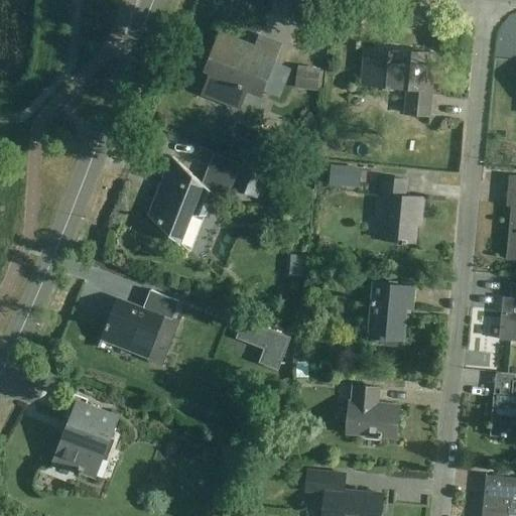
[(218,57),(205,94),(241,108),(252,81),(264,86),(261,95),(263,96),(282,46),(261,37),(255,52),(244,48),(246,43),(221,34),(212,57),(213,57),(214,56),(218,57)]
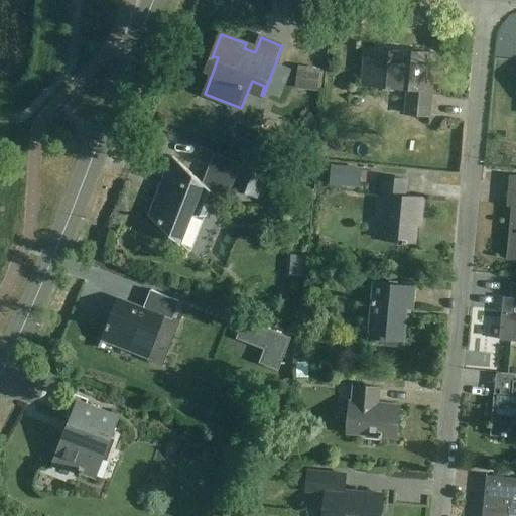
[(365,47),(362,85),(408,89),(405,114),(430,116),(436,53),(389,49),(365,47)]
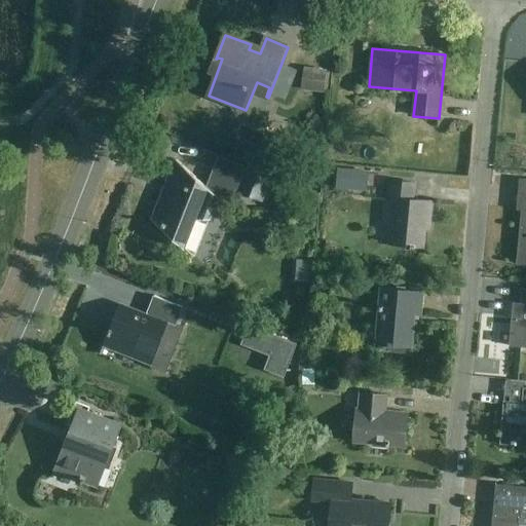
[(325,90),(326,73),(306,71),(304,89),(325,90)]
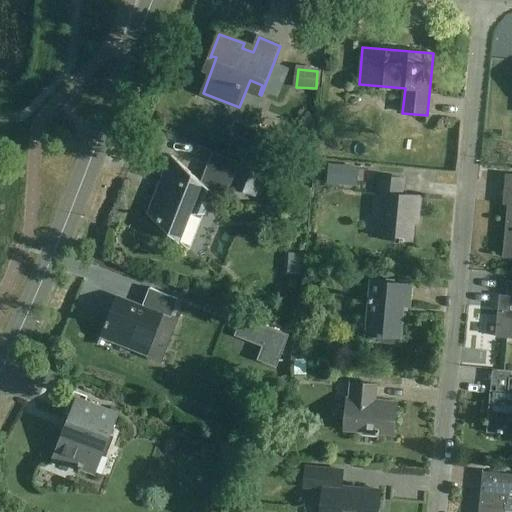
[(149,215),(179,242),(191,214),(205,215),(214,192),(172,155),(149,215)]
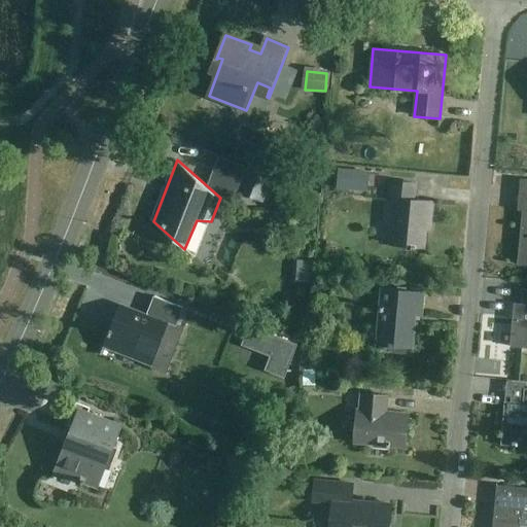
[(337,185),(367,188),(370,170),(339,167),(337,185)]
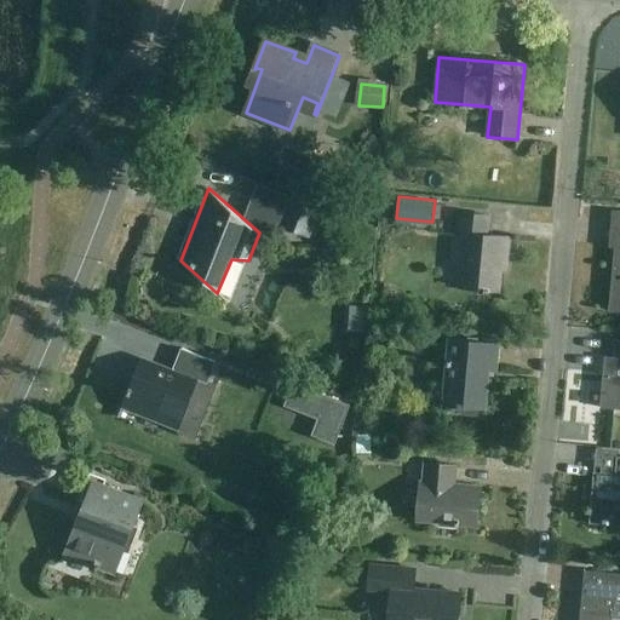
[(292,197),(281,225),(311,236),(321,210),(292,197)]
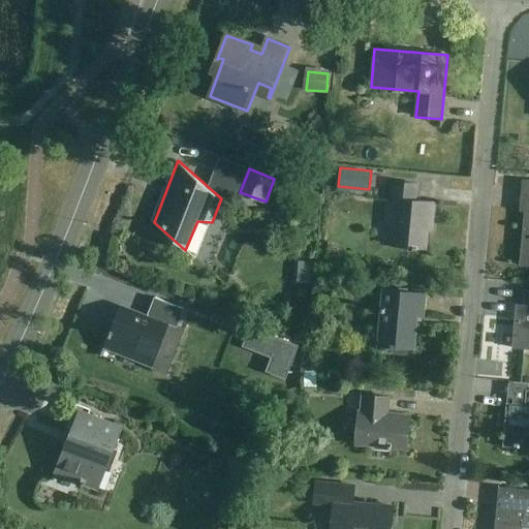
[(418,249),(418,248),(426,249),(429,221),(433,222),(435,203),(416,201),(417,185),(393,183),(391,199),(398,200),(394,246),(413,248),(413,249),(418,249)]
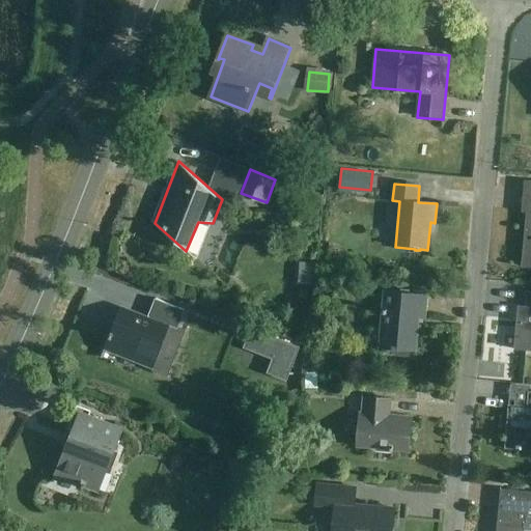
[(530,210),(528,210),(522,267),(530,267),(530,210)]
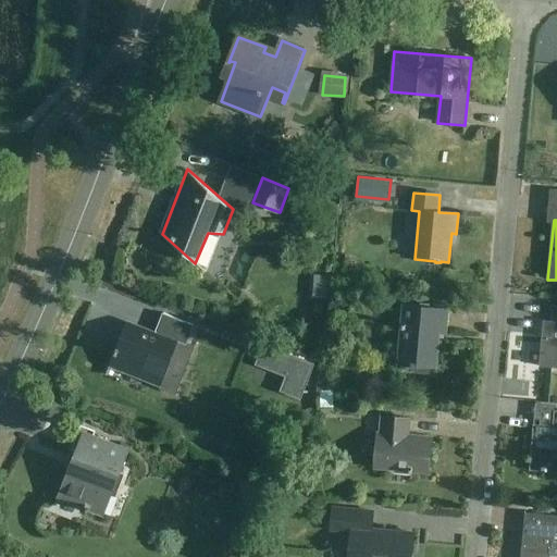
[(418,367),(418,366),(437,367),(441,333),(446,333),(448,309),(405,305),(399,363),(411,364),(411,367),(418,367)]
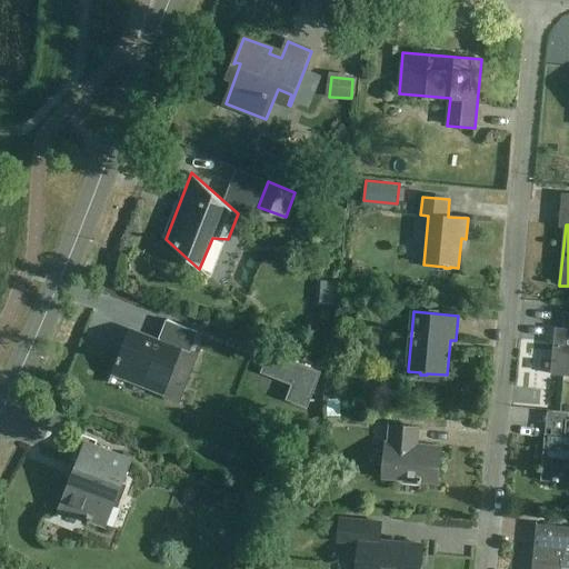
[(568,311),(563,311),(563,313),(568,313),(568,328),(556,327),(551,375),(568,376),(568,311)]
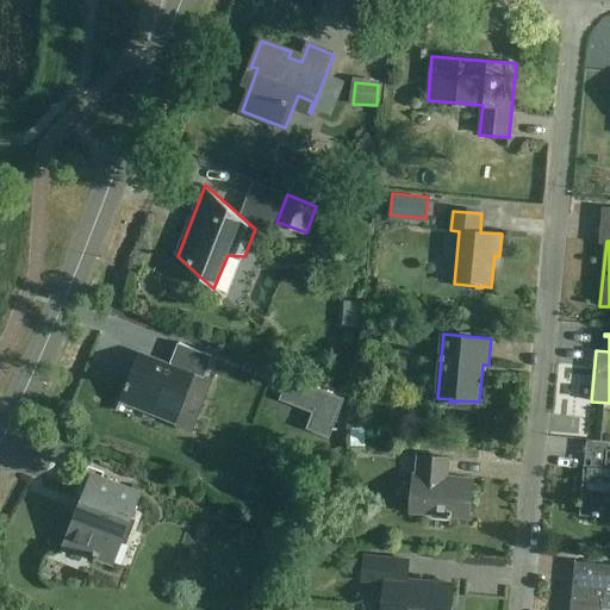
[(157,411),(156,416),(176,424),(197,374),(205,378),(213,356),(179,343),(168,369),(137,358),(116,411),(118,412),(124,398),(157,411)]
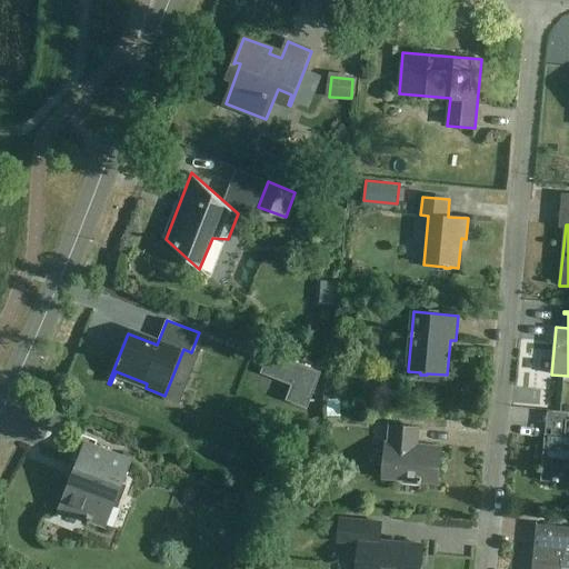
[(568,419),(566,436),(547,433),(542,481),(568,483),(568,419)]
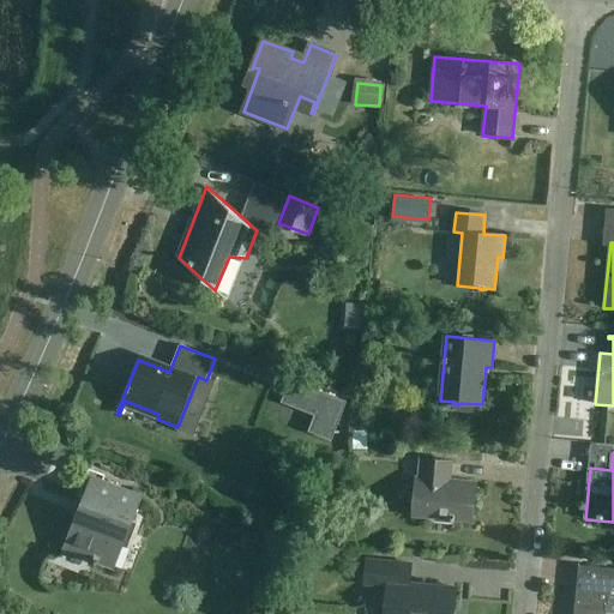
[(456,522),(456,519),(474,522),(477,483),(452,481),(453,464),(455,464),(455,462),(421,459),(421,461),(422,461),(420,477),(417,477),(415,516),(452,519),(451,522),(456,522)]
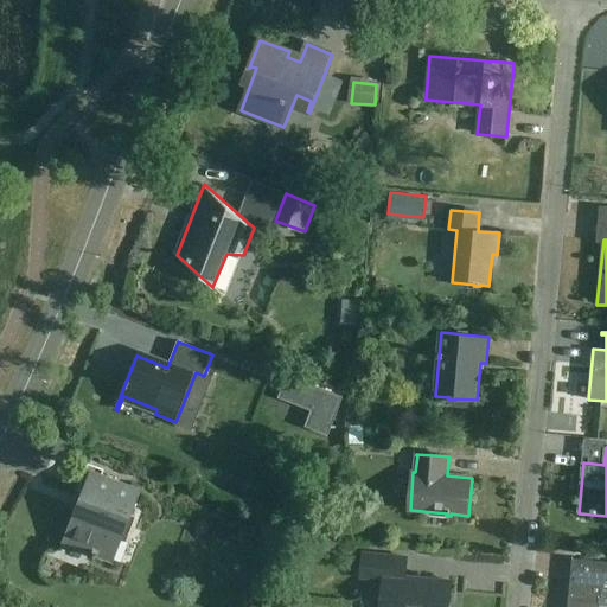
[(97,557),(97,556),(114,562),(141,490),(93,471),(64,543),(93,554),(91,556),(97,557)]
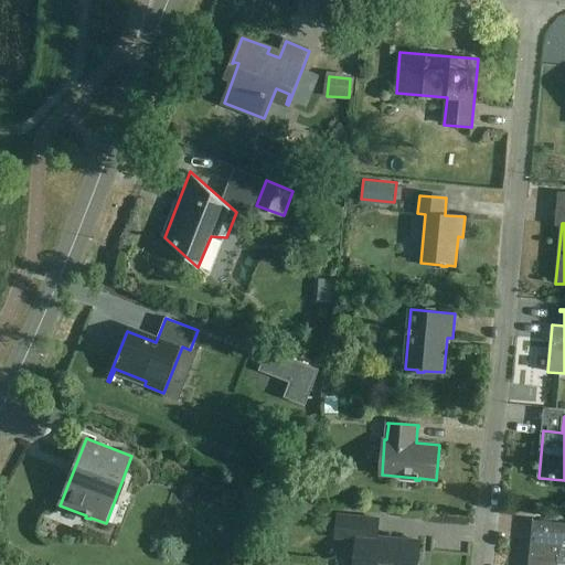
[(418,564),(422,542),(377,537),(380,520),(338,515),(336,539),(337,539),(338,535),(356,537),(353,564),(418,564)]
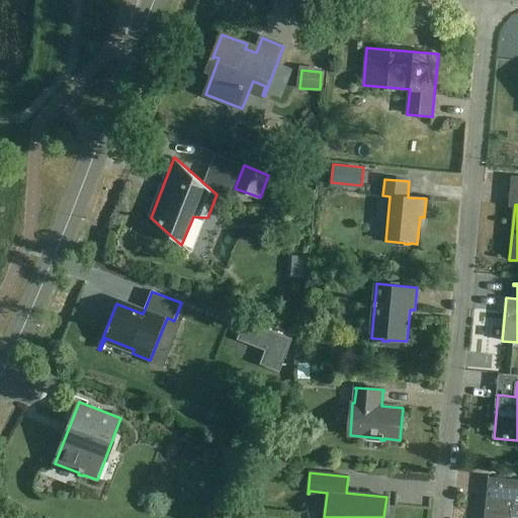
[(517,480),(495,478),(495,480),(512,482),(510,494),(489,492),(486,517),(512,517),(513,516),(517,516),(517,480)]
